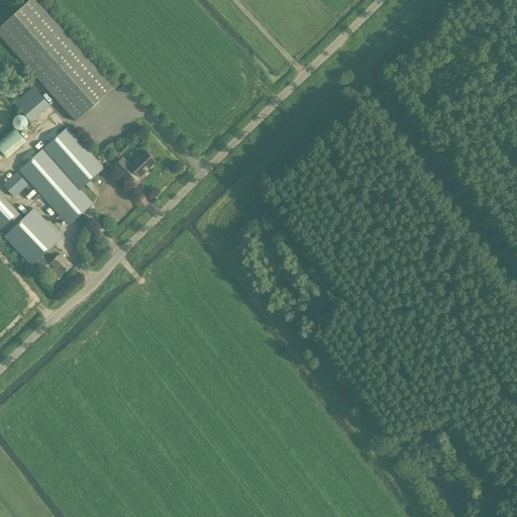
[(35,0),(29,0),(0,26),(0,35),(76,121),(114,88),(35,0)]
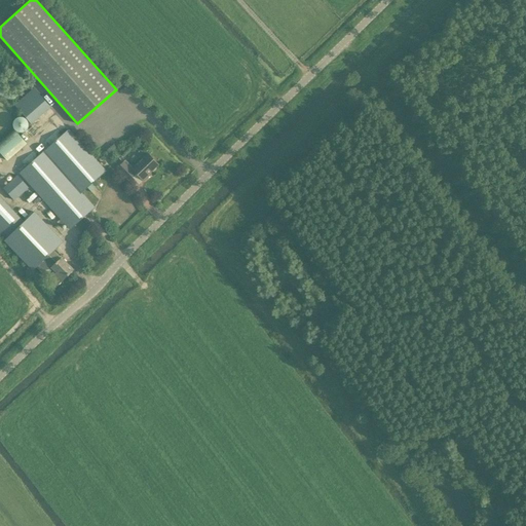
[(34,88),(15,105),(32,123),(50,107),(34,88)]
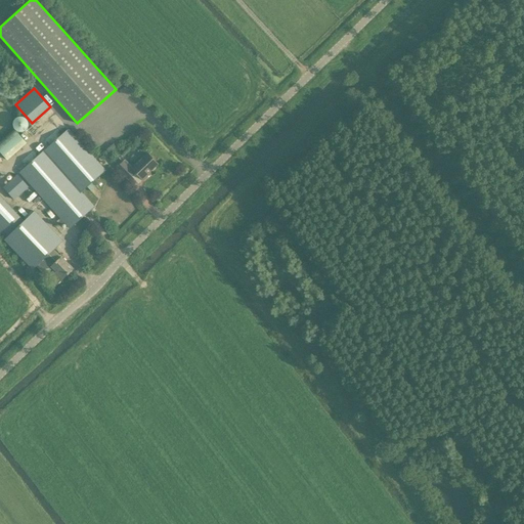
[(13,123),(13,124),(13,125),(13,126),(13,127),(14,128),(14,129),(15,129),(16,130),(17,131),(19,131),(20,132),(22,132),(23,131),(25,131),(26,130),(27,129),(28,128),(28,127),(28,126),(29,125),(29,124),(29,123),(28,122),(28,121),(28,120),(27,119),(26,118),(25,117),(23,117),(22,117),(19,117),(18,117),(17,118),(16,118),(15,119),(14,119),(14,120),(13,121),(13,122),(13,123)]
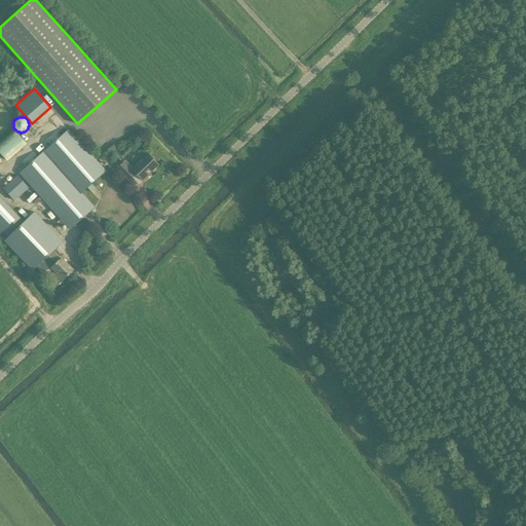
[(14,129),(0,142),(0,152),(7,160),(27,143),(14,129)]
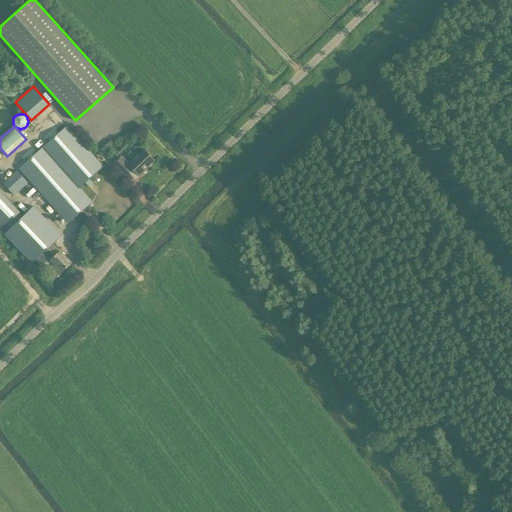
[(44,147),(20,168),(68,223),(92,202),(79,188),(103,167),(67,126),(44,147)]
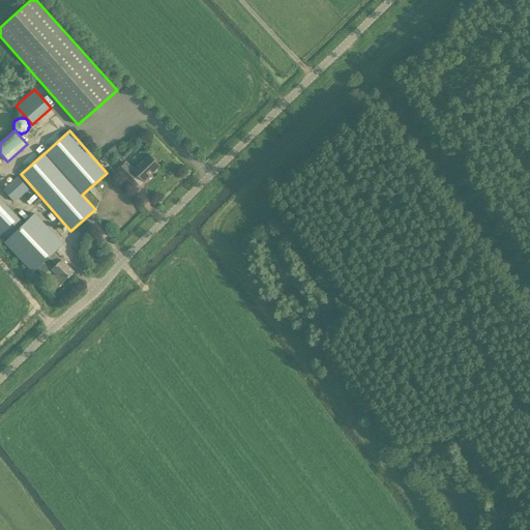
[(126,162),(119,169),(129,180),(135,175),(137,173),(145,182),(151,177),(150,176),(159,166),(149,154),(134,170),(126,162)]
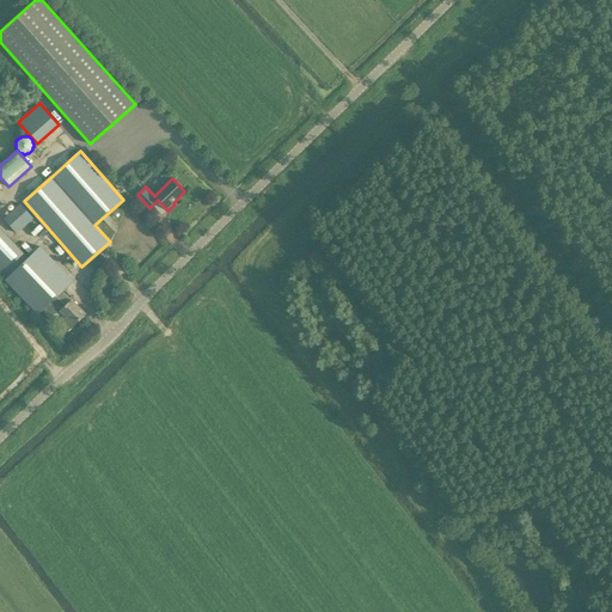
[(20,203),(4,219),(16,233),(34,218),(20,203)]
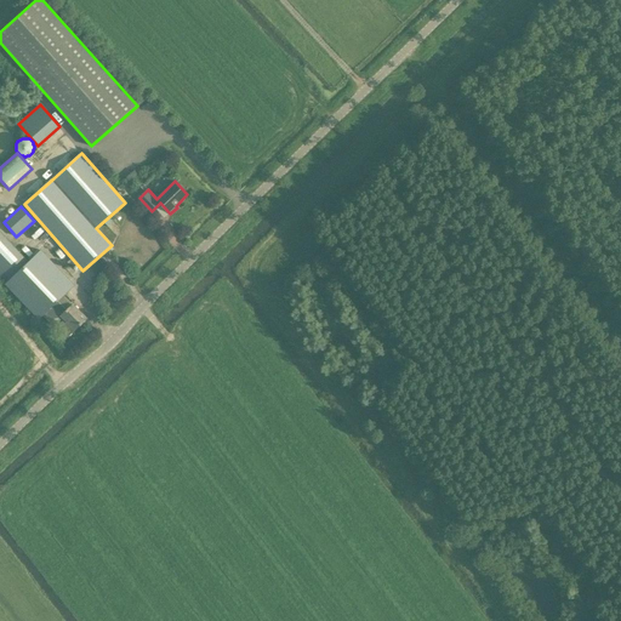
[(0,229),(0,273),(9,281),(11,279),(46,313),(43,315),(53,326),(63,317),(67,322),(60,329),(69,337),(86,319),(72,305),(63,296),(72,288),(36,254),(30,260),(0,229)]
